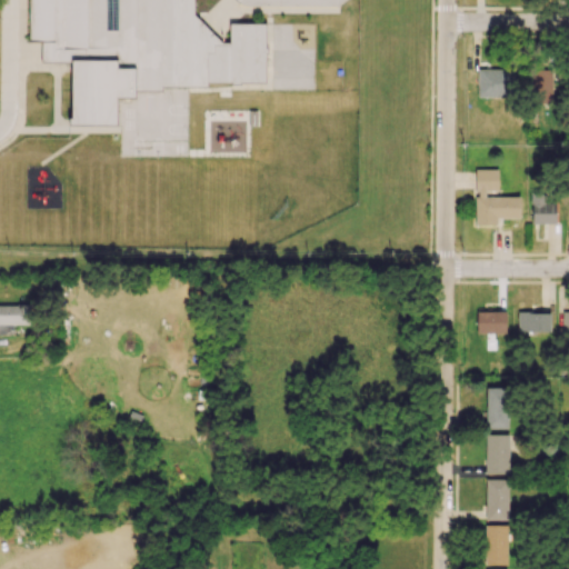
[(89,0),(100,0),(112,31),(115,30),(116,50),(132,50),(133,88),(266,83),(263,23),(229,25),(229,42),(222,42),(196,18),(195,0),(31,0),(35,63),(71,61),(71,49),(88,48),(89,0)]
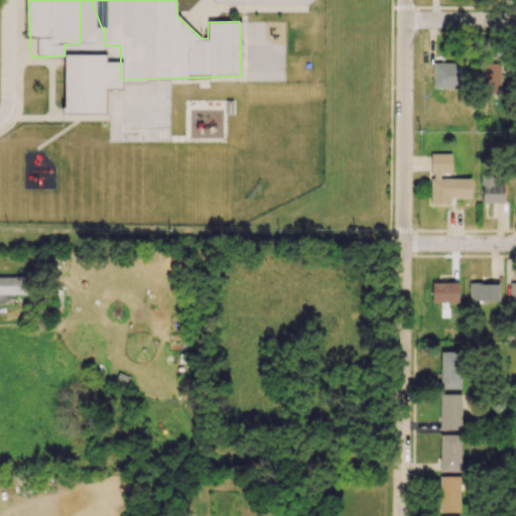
[(106,114),(106,89),(121,89),(122,61),(105,61),(105,54),(65,54),(65,113),(106,114)]
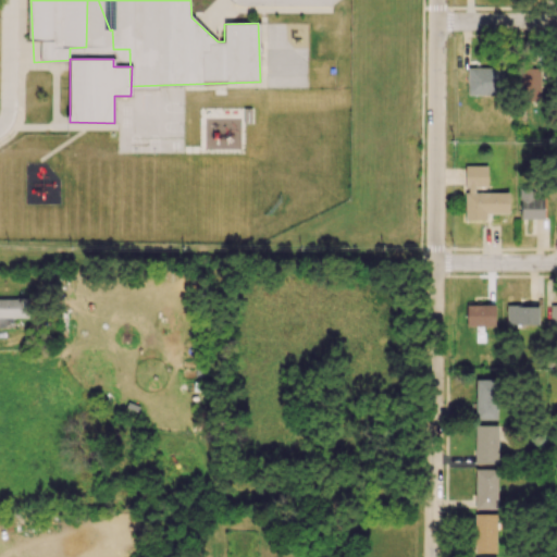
[(467,69),(468,96),(504,95),(503,67),(467,69)]
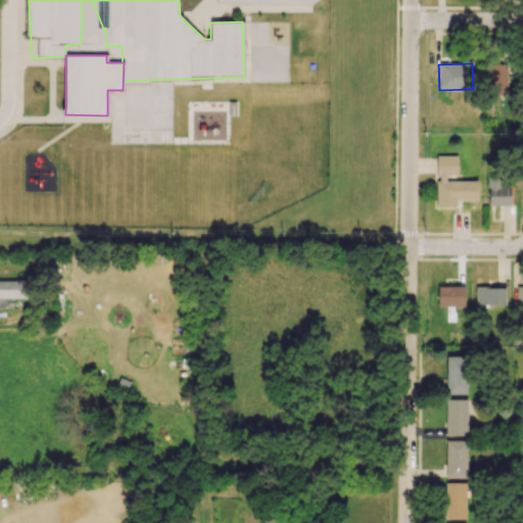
[(508,94),(507,63),(488,63),(488,95),(508,94)]
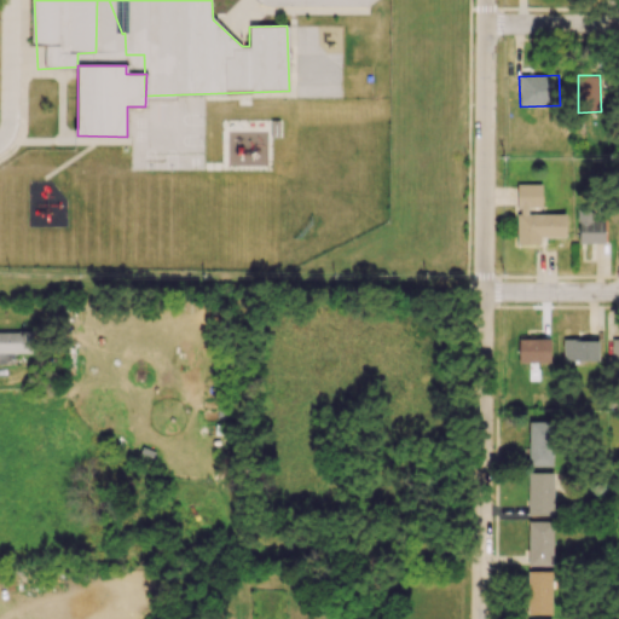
[(565,214),(528,214),(528,208),(542,208),(542,185),(516,185),(518,244),(539,244),(539,238),(565,237),(565,214)]
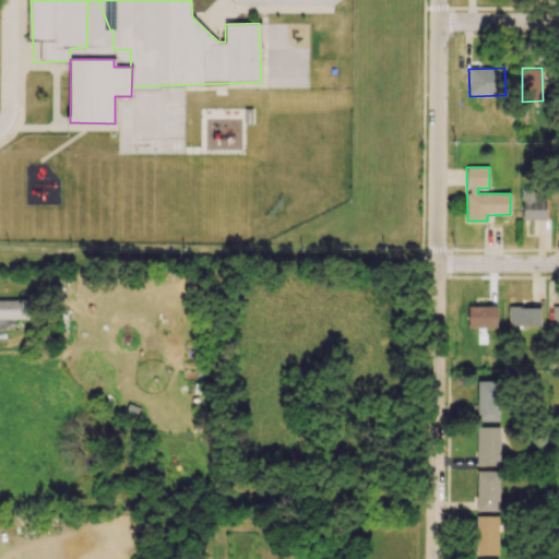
[(545,219),(546,199),(536,199),(536,188),(522,188),(521,219),(545,219)]
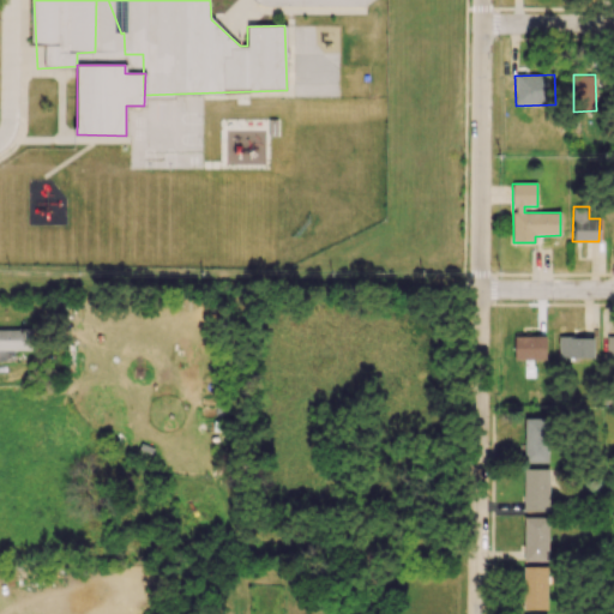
[(0,361),(12,361),(12,351),(32,350),(31,329),(0,329),(0,361)]
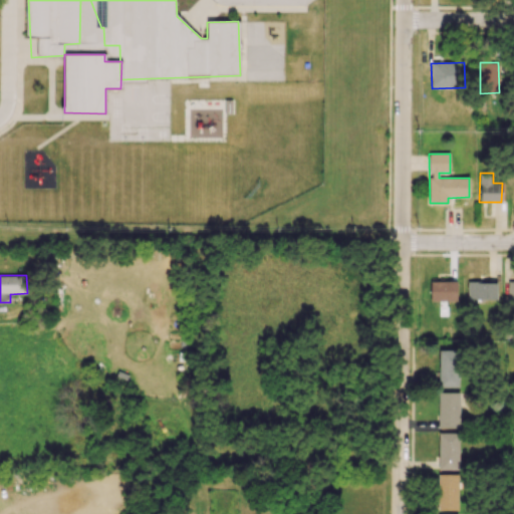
[(430,301),(457,301),(457,281),(431,281),(430,301)]
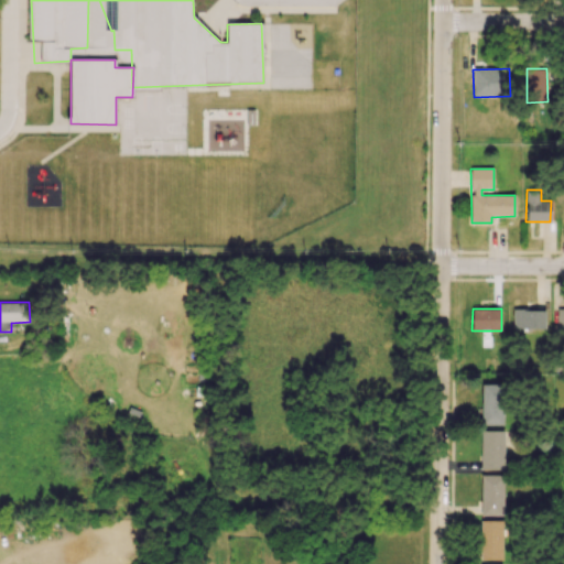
[(513,328),(545,329),(545,310),(513,310),(513,328)]
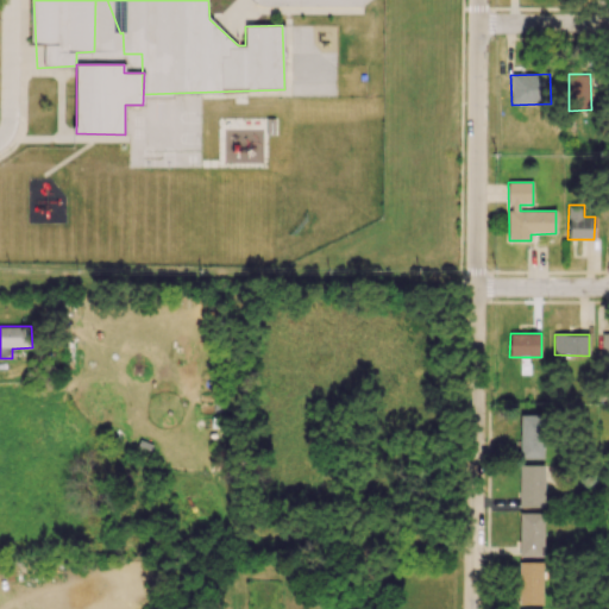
[(544,459),(545,415),(520,415),(519,458),(544,459)]
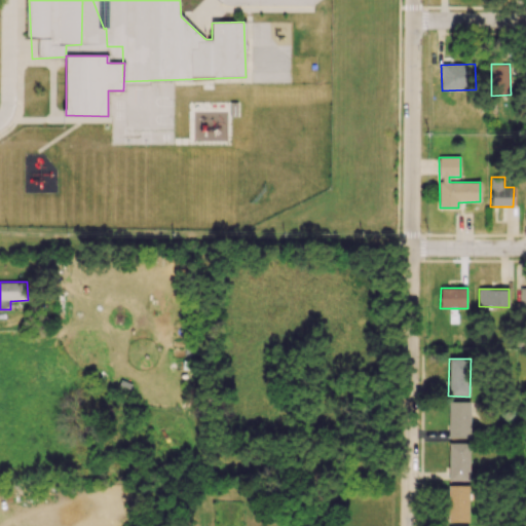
[(449,439),(470,439),(470,402),(448,402),(449,439)]
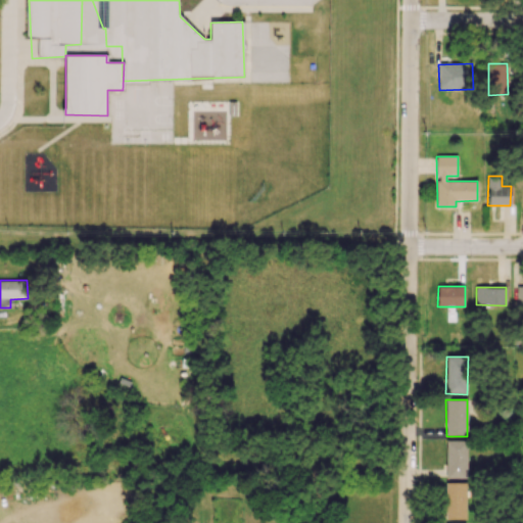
[(466,478),(467,441),(446,440),(445,478),(466,478)]
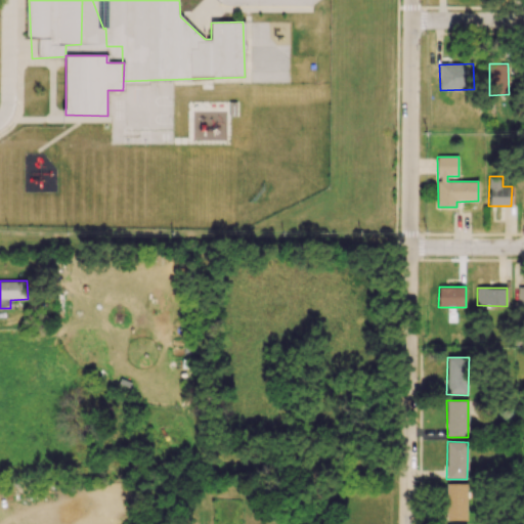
[(466,521),(467,484),(446,483),(445,520),(466,521)]
